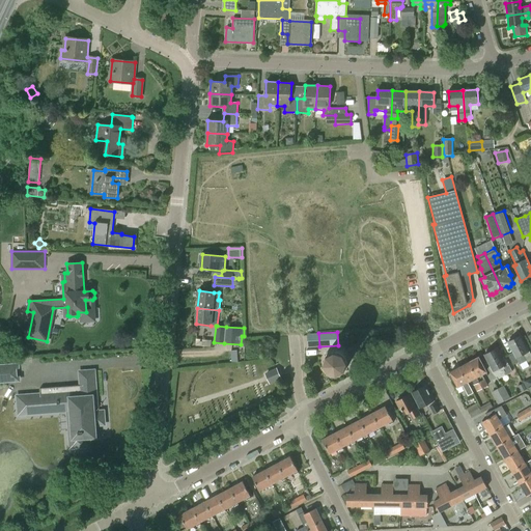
[(525,345),(521,336),(509,342),(514,353),(508,356),(513,365),(519,362),(516,358),(523,355),(527,363),(530,360),(530,354),(526,345),(525,345)]
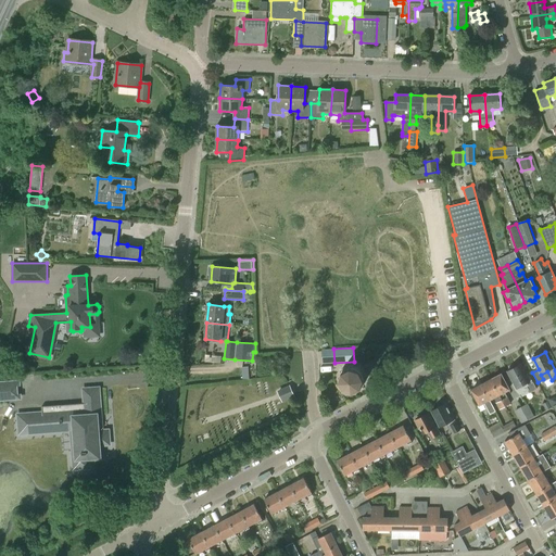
[(343,368),(340,378),(344,388),(354,391),(363,386),(366,376),(362,366),(352,364),(343,368)]
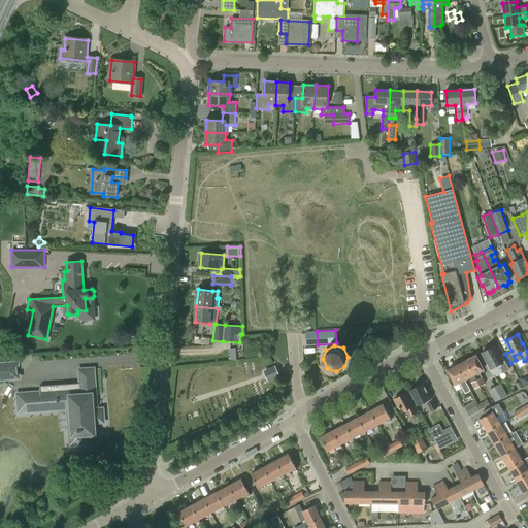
[(502,356),(500,357),(495,347),(482,354),(491,370),(492,369),(494,374),(502,370),(503,373),(509,370),(502,356)]
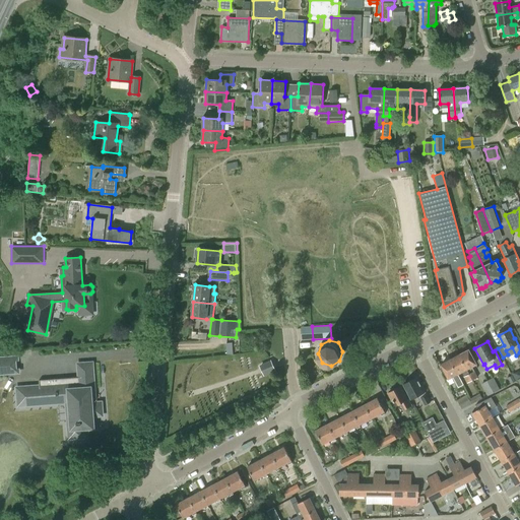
[(468,350),(458,356),(471,381),(477,378),(471,367),(475,365),(468,350)]
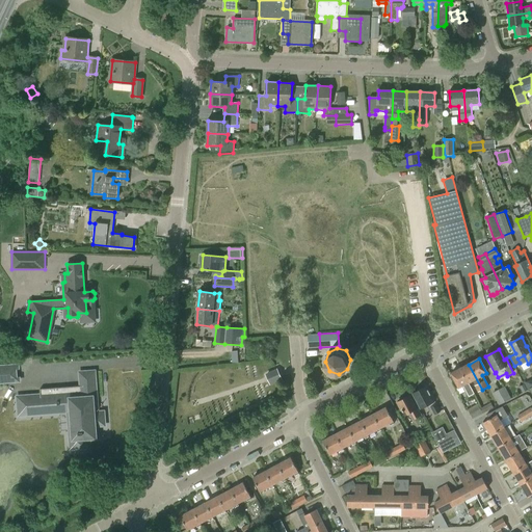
[(18,377),(17,369),(20,369),(20,364),(0,365),(0,383),(21,382),(21,377),(18,377)]
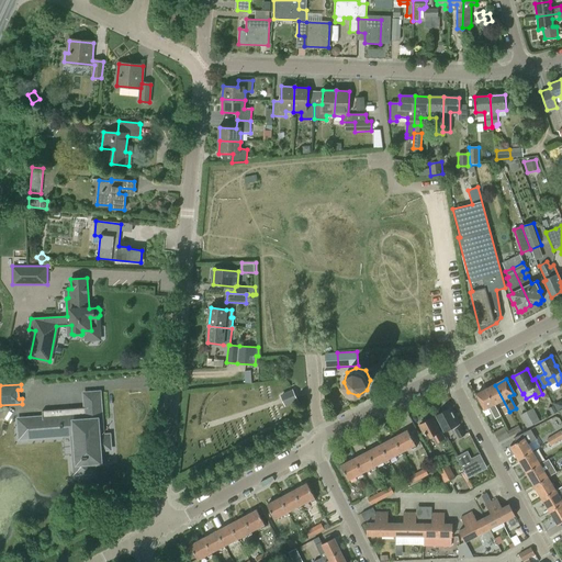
[(495,385),(487,390),(497,408),(495,404),(498,402),(505,415),(509,412),(495,385)]
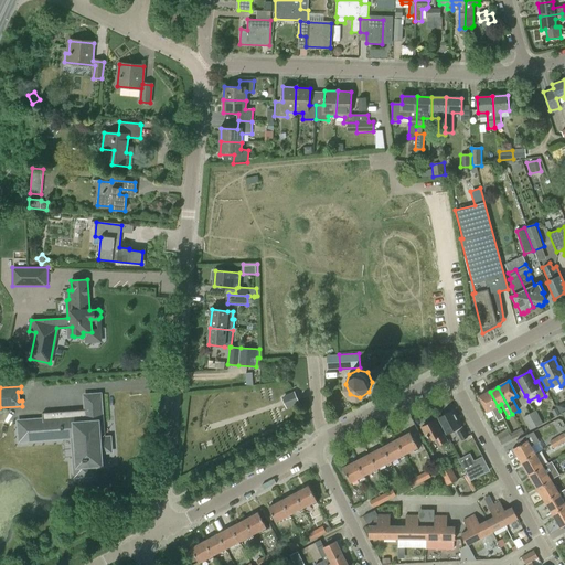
[(500,411),(490,392),(480,396),(488,412),(491,409),(498,422),(503,418),(500,411)]
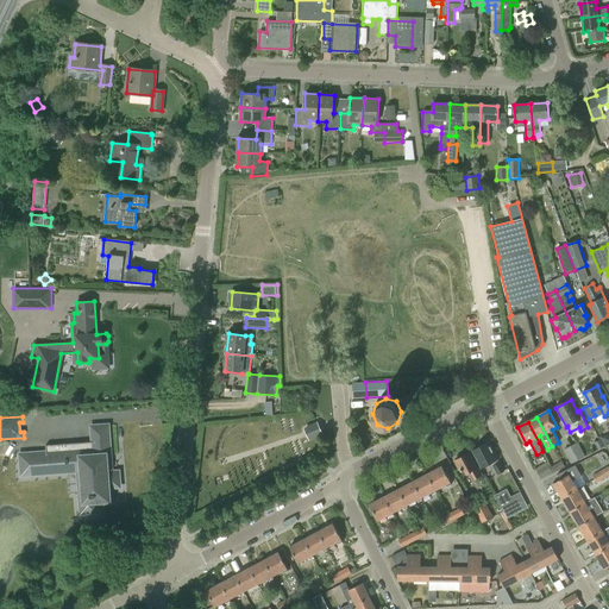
[(306,429),(309,439),(322,434),(318,425),(306,429)]
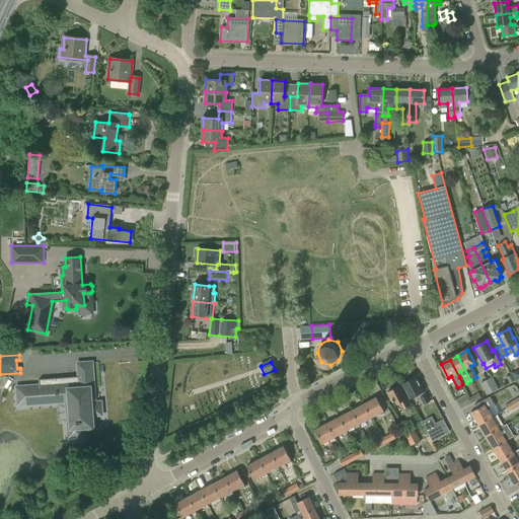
[(19,405),(70,402),(71,423),(68,423),(70,438),(83,437),(82,428),(93,427),(92,416),(102,415),(101,402),(91,402),(90,388),(94,388),(92,363),(78,364),(79,377),(40,380),(40,385),(17,387),(19,405)]
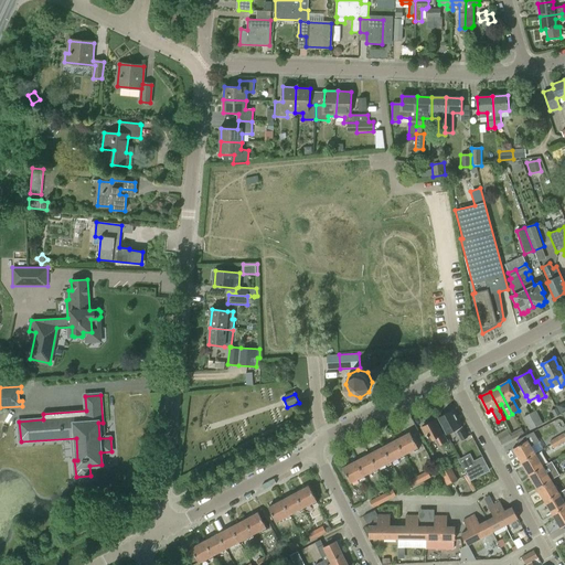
[(564,411),(564,403),(563,401),(555,405),(560,414),(564,411)]
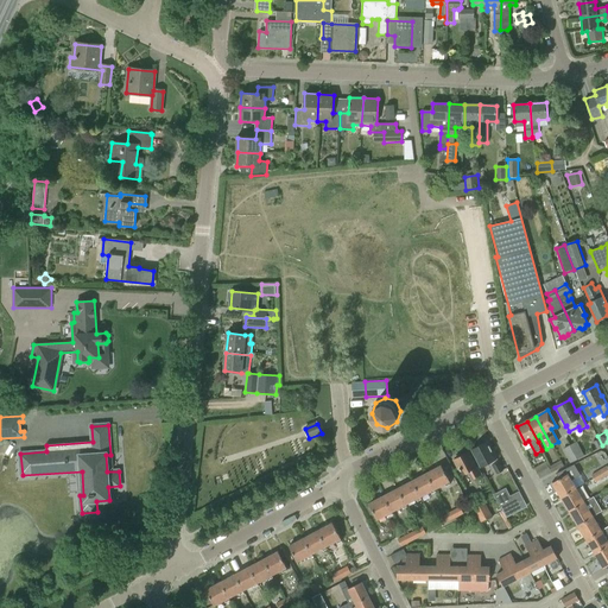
[(492,473),(495,472),(496,474),(504,470),(493,450),(492,450),(487,442),(473,450),(481,468),(488,464),(492,473)]
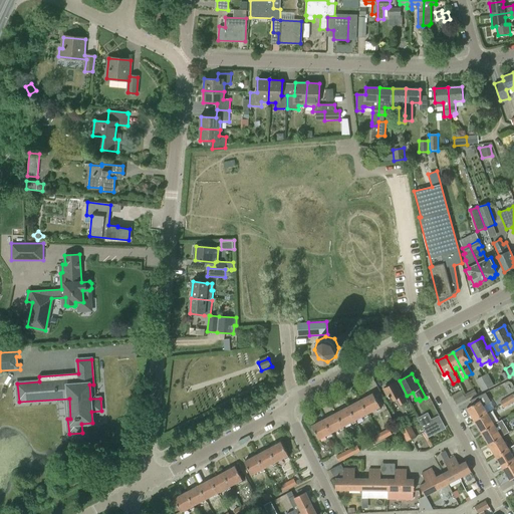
[(487,373),(481,376),(487,389),(494,386),(487,373)]
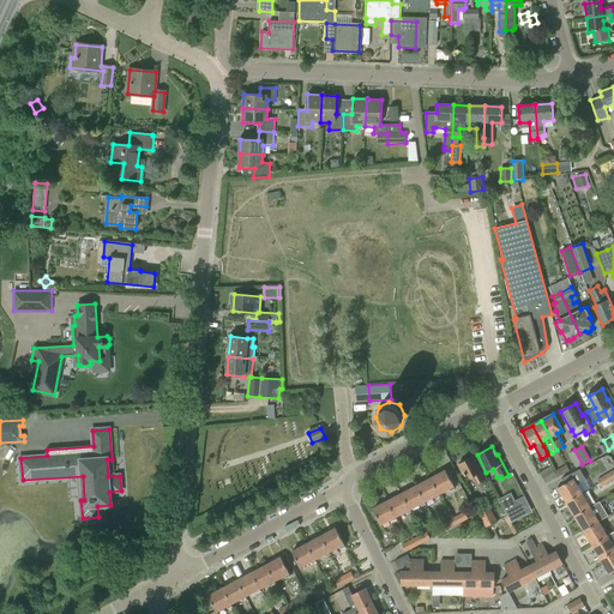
[(582,464),(575,450),(569,453),(576,468),(582,464)]
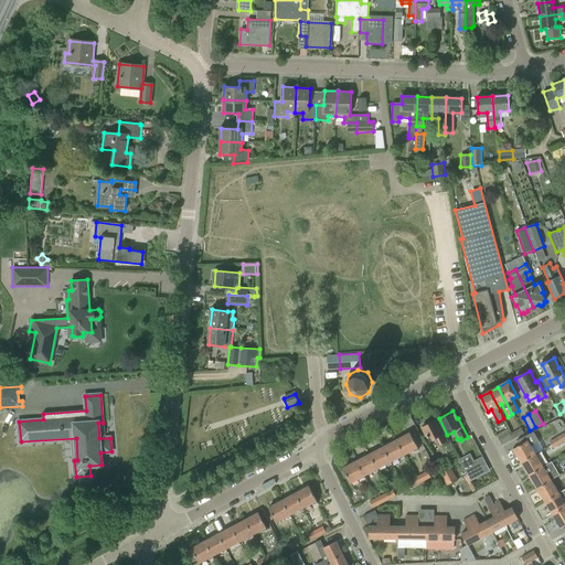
[(435,420),(422,427),(427,436),(428,435),(432,441),(436,438),(439,445),(446,441),(443,436),(435,420)]
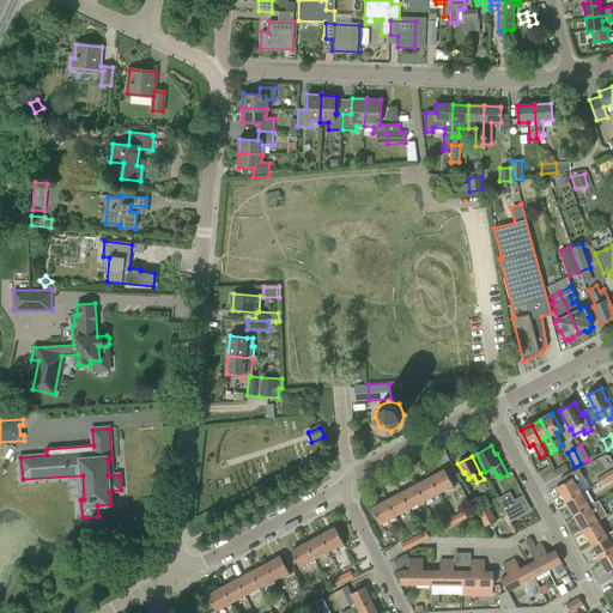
[(553,471),(541,477),(545,483),(569,471),(565,465),(553,471)]
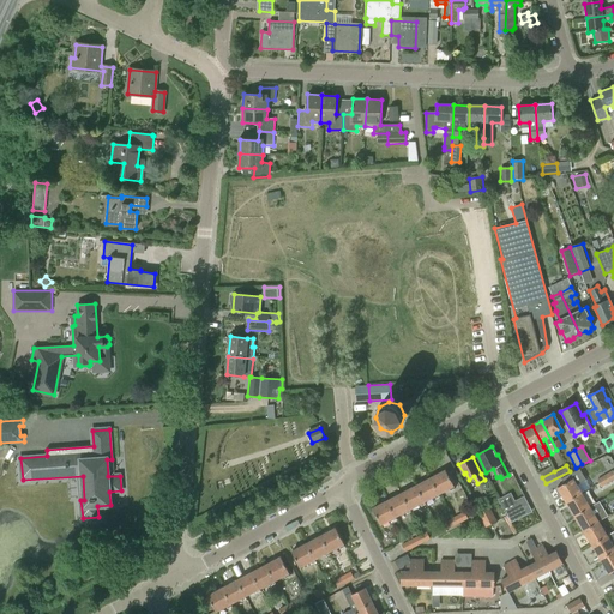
[(540,473),(542,477),(554,471),(552,467),(540,473)]
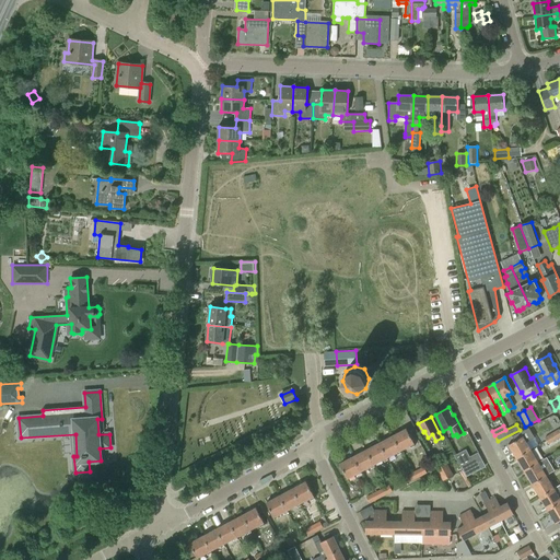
[(407,430),(394,436),(400,451),(415,443),(407,430)]
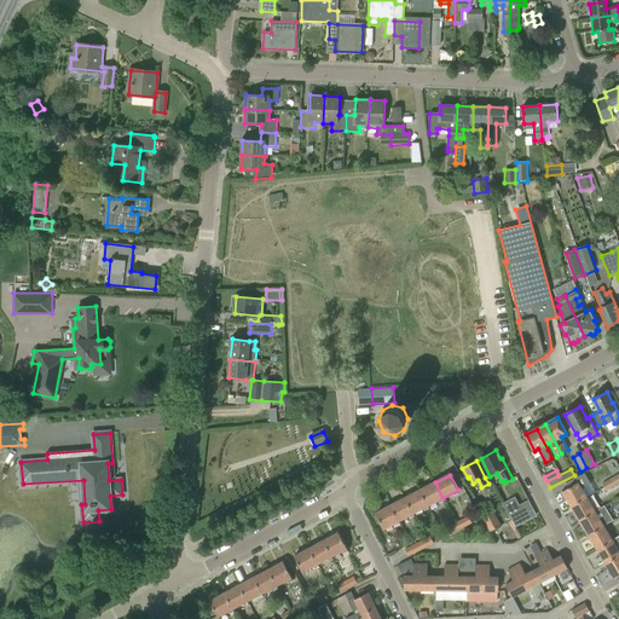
[(614,476),(606,481),(611,489),(618,484),(614,476)]
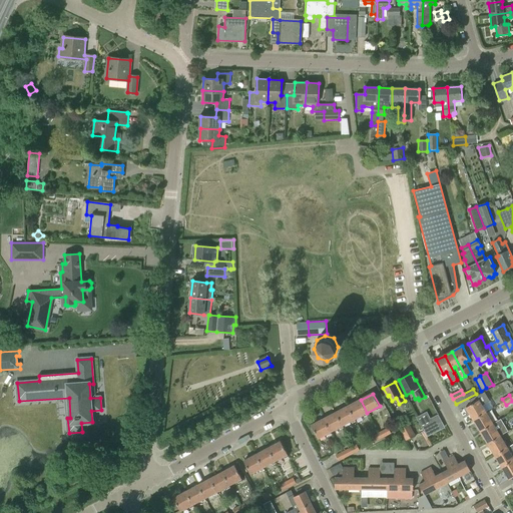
[(361,400),(348,406),(355,419),(367,413),(361,400)]
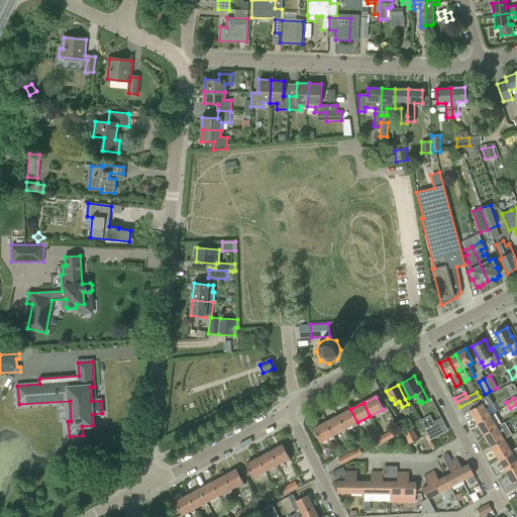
[(470,411),(478,423),(490,416),(483,403),(470,411)]
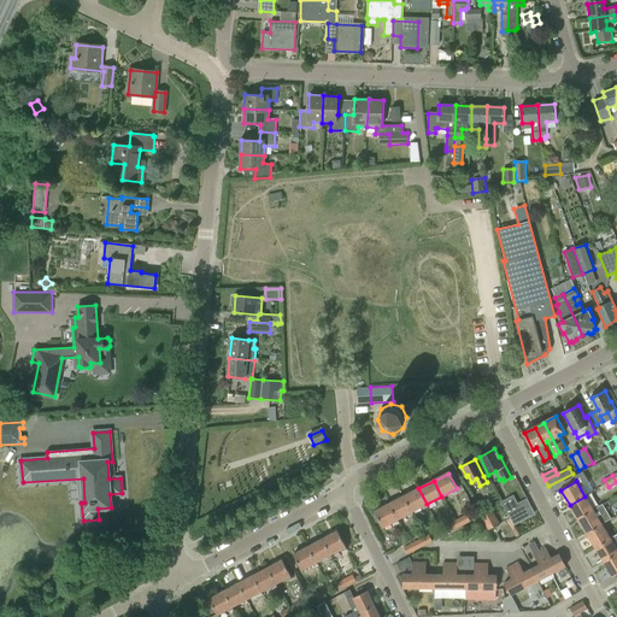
[(418,488),(404,497),(412,512),(427,504),(418,488)]
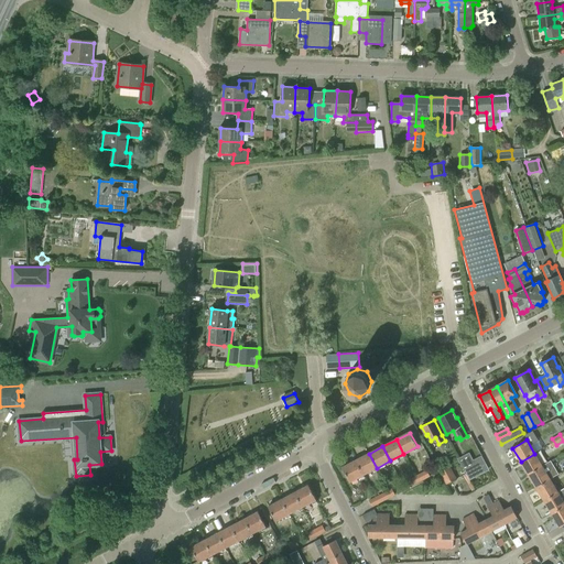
[(369,454),(356,461),(364,475),(377,468),(369,454)]
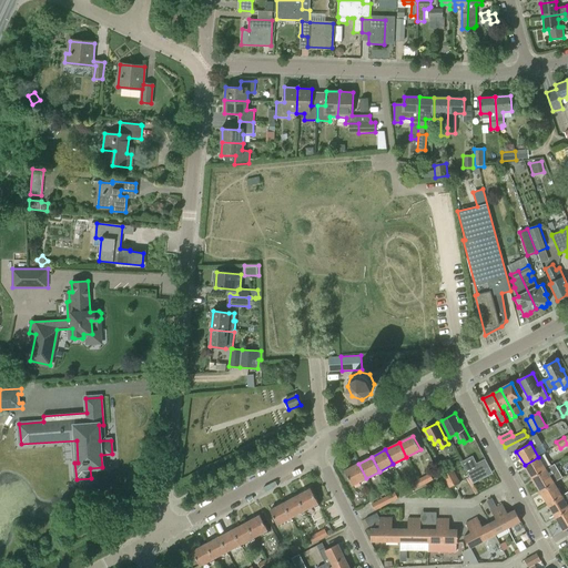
[(525,465),(533,478),(555,465),(555,464),(546,469),(538,457),(525,465)]
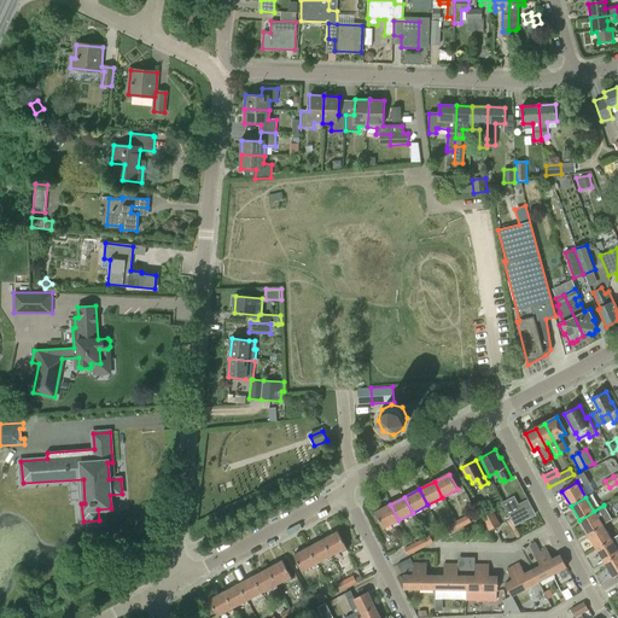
[(398,520),(390,505),(375,513),(384,528),(398,520)]
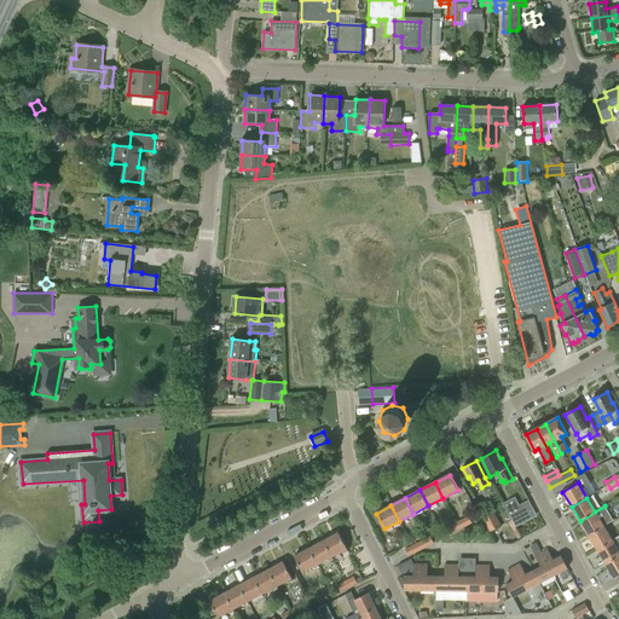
[(514,505),(505,510),(515,527),(524,522),(514,505)]
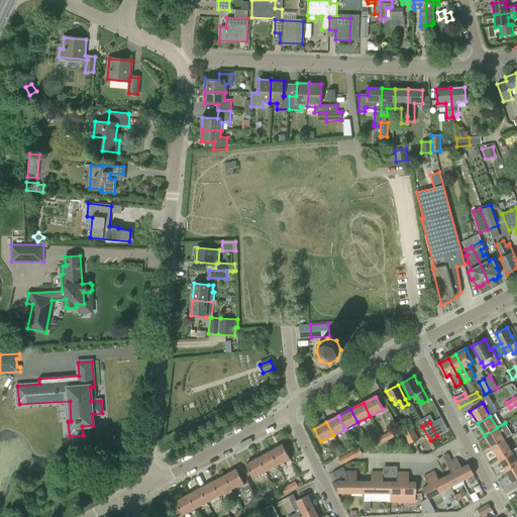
[(485,435),(492,447),(505,439),(504,439),(512,434),(505,423),(485,435)]
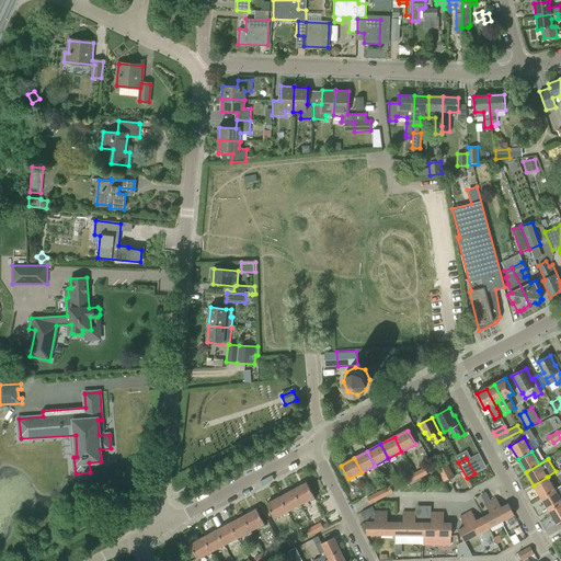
[(447,465),(437,470),(444,481),(454,476),(447,465)]
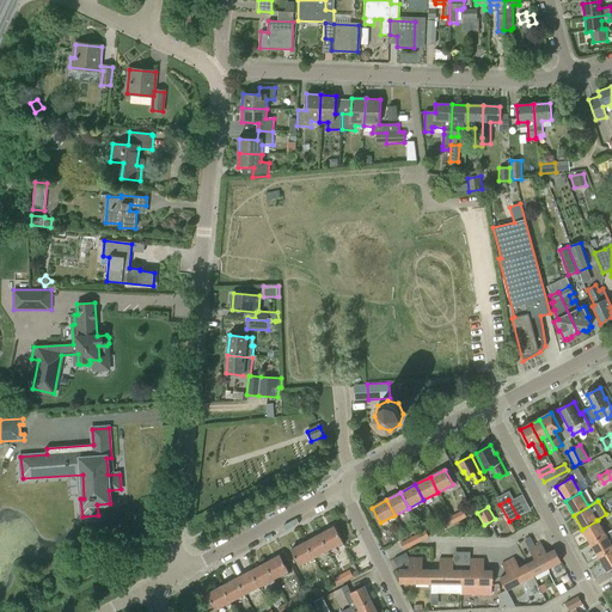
[(463,510),(456,515),(458,521),(466,518),(463,510)]
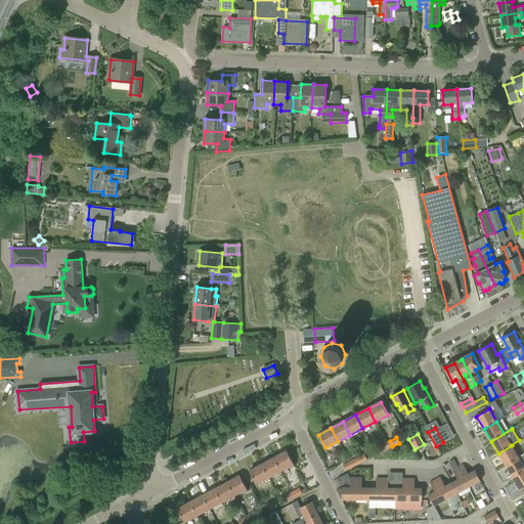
[(392,446),(390,441),(383,445),(386,450),(392,446)]
